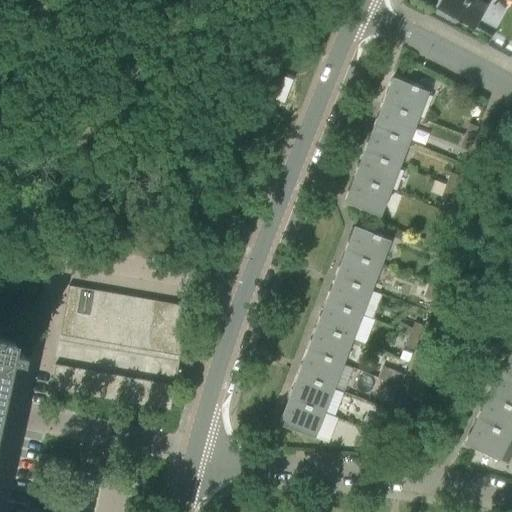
[(443,0),(439,8),(473,27),(488,0),(443,0)]
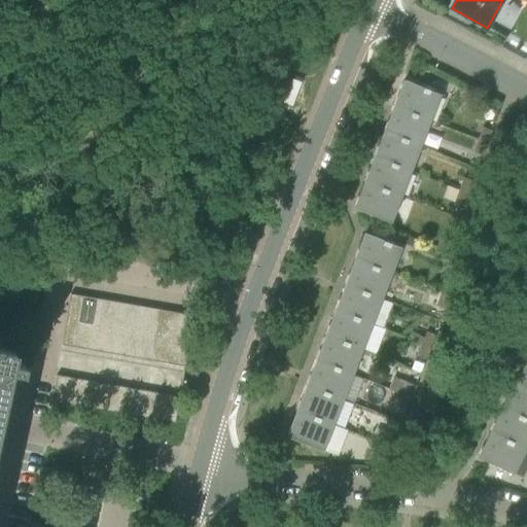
[(394,106),(429,119),(440,95),(403,80),(403,82),(405,82),(395,106),(394,106)]
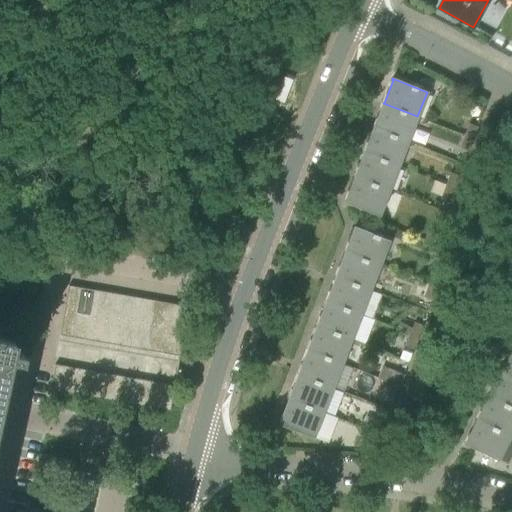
[(408,141),(417,116),(383,103),(383,104),(384,104),(374,127),(374,128),(408,141)]
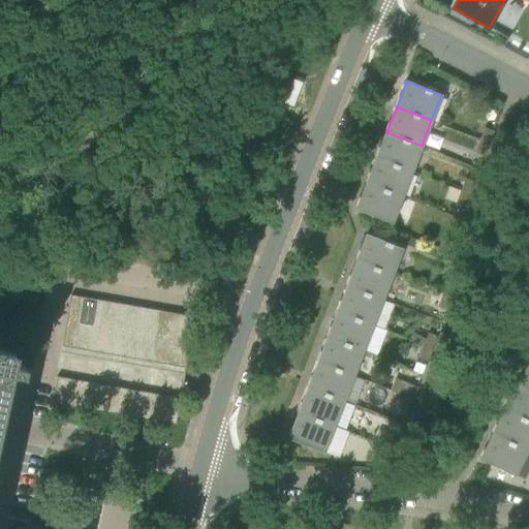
[(489,143),(493,131),(485,127),(480,139),(489,143)]
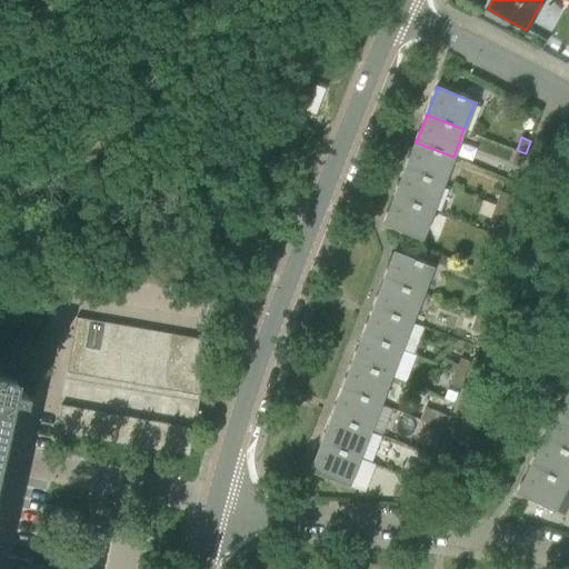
[(442,183),(453,157),(416,142),(415,142),(416,143),(406,169),(405,169),(442,183)]
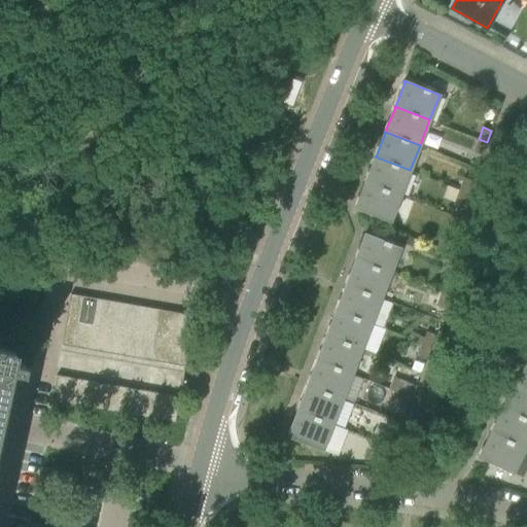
[(487,142),(479,139),(473,151),(482,154),(487,142)]
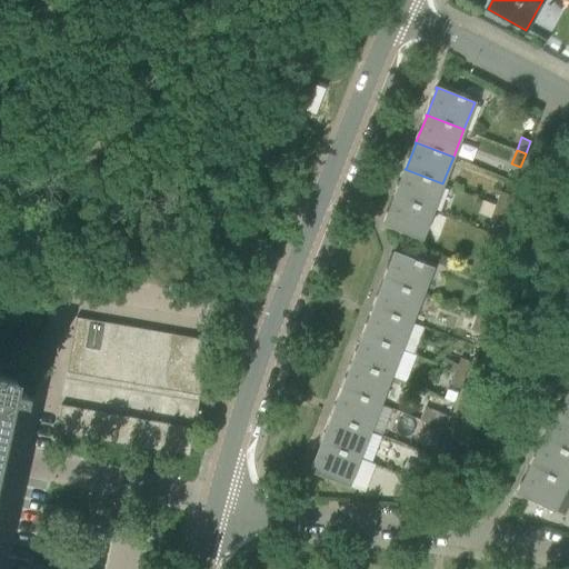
[(405,170),(406,170),(396,197),(395,196),(395,197),(432,211),(442,183),(405,169),(405,170)]
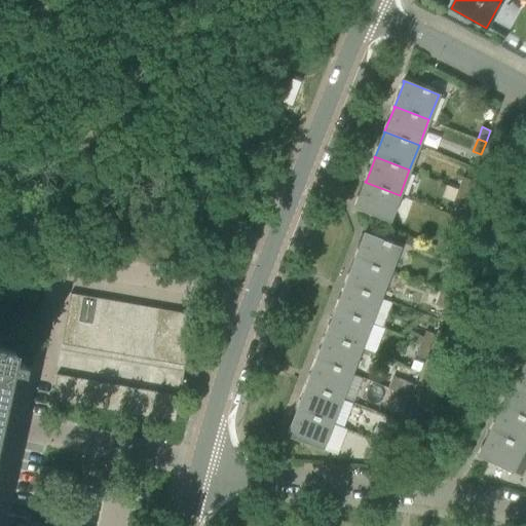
[(466,192),(472,181),(463,177),(458,189),(466,192)]
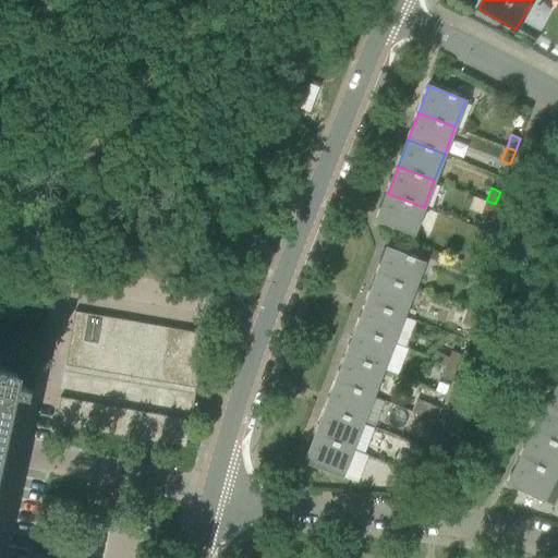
[(377,218),(376,220),(414,233),(424,207),(387,193),(386,193),(387,194),(377,219),(377,218)]
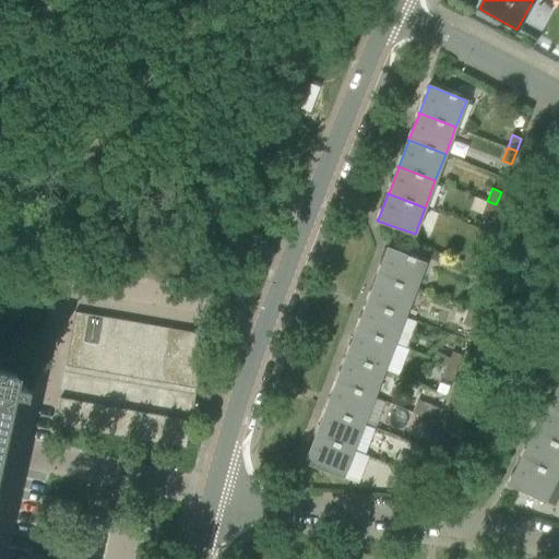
[(496,204),(487,201),(483,214),(491,217),(496,204)]
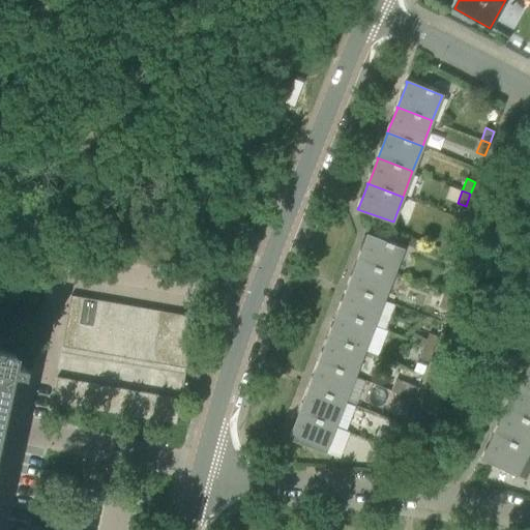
[(357,261),(396,276),(407,249),(367,235),(366,236),(367,237),(358,260),(357,260),(357,261)]
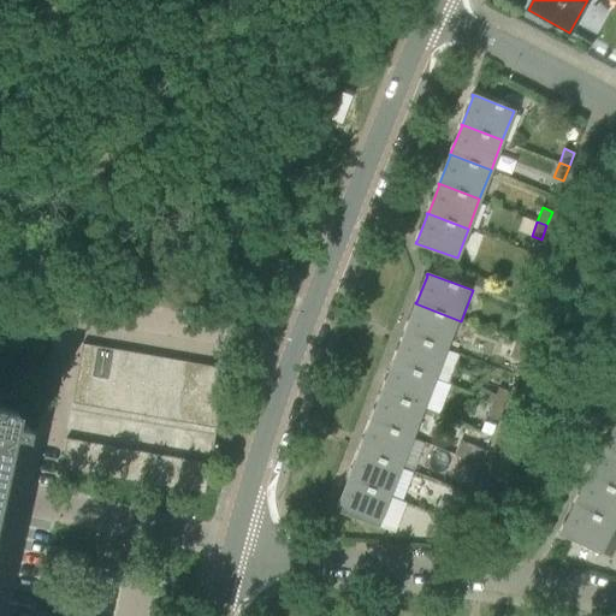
[(486,290),(490,280),(477,276),(473,285),(486,290)]
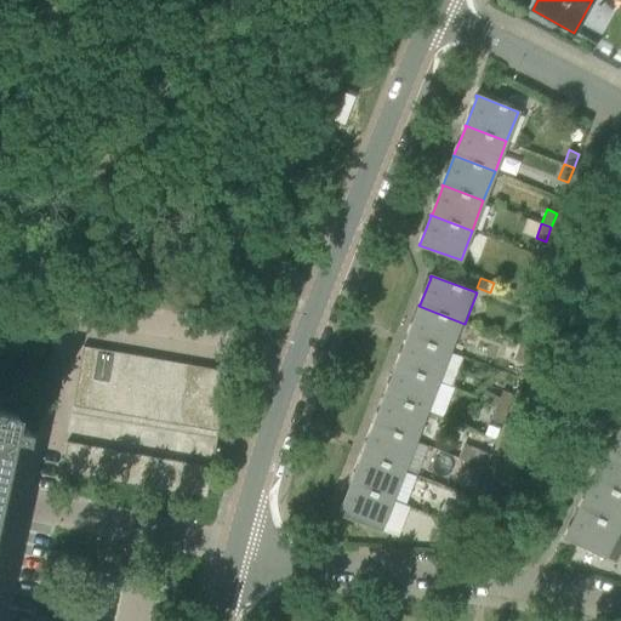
[(514,294),(524,298),(529,284),(519,280),(514,294)]
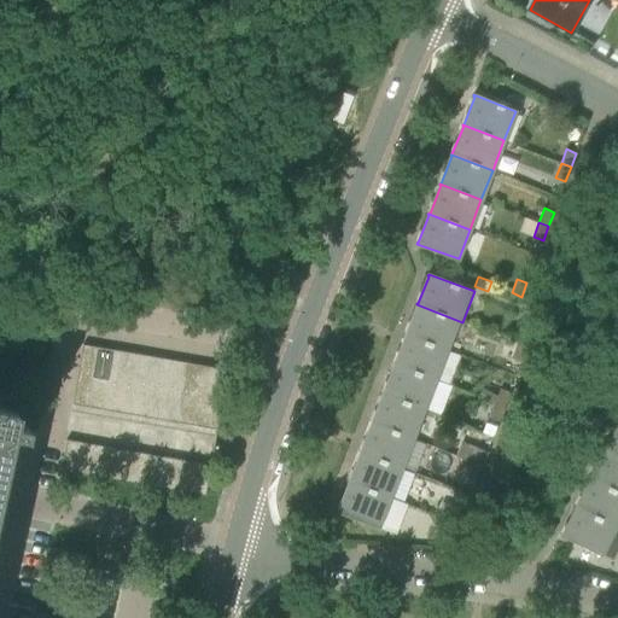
[(39,308),(24,304),(23,314),(36,316),(39,308)]
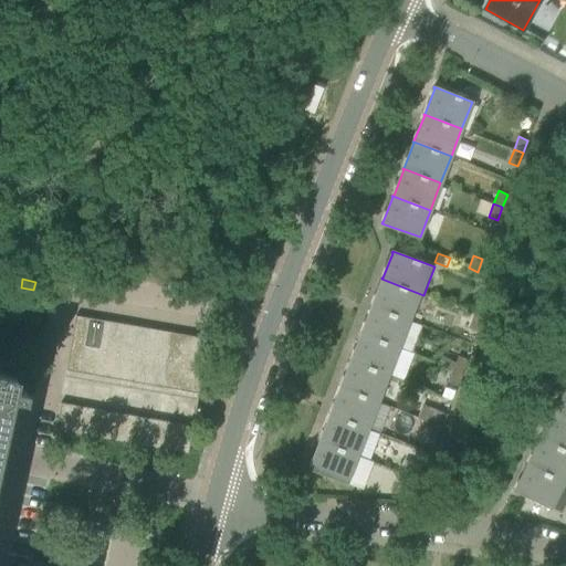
[(371,305),(413,322),(423,295),(381,279),(381,280),(383,280),(373,305),(371,305)]
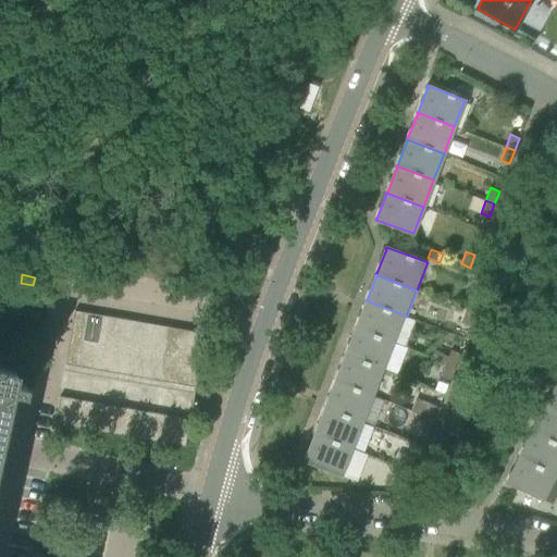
[(475,313),(481,300),(471,297),(467,310),(475,313)]
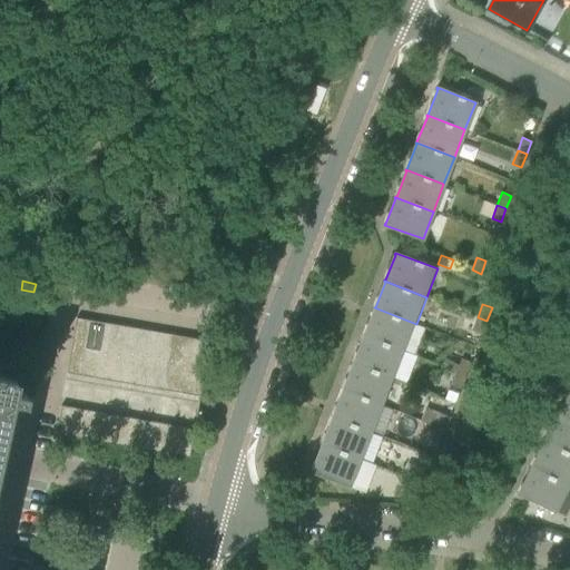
[(363,335),(405,351),(416,324),(374,307),(374,308),(364,334),(363,335)]
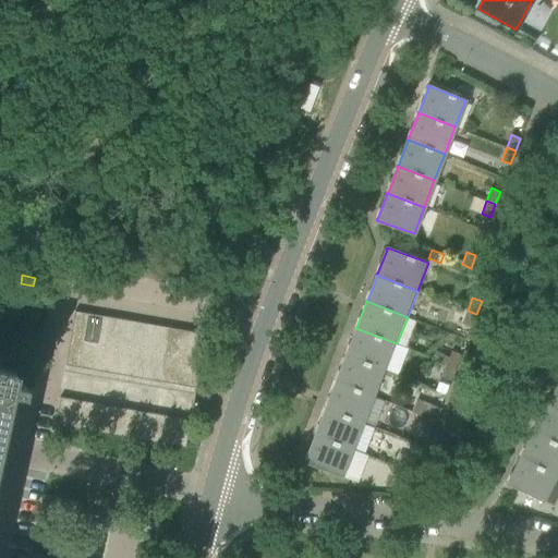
[(88,313),(75,311),(71,338),(84,340),(88,313)]
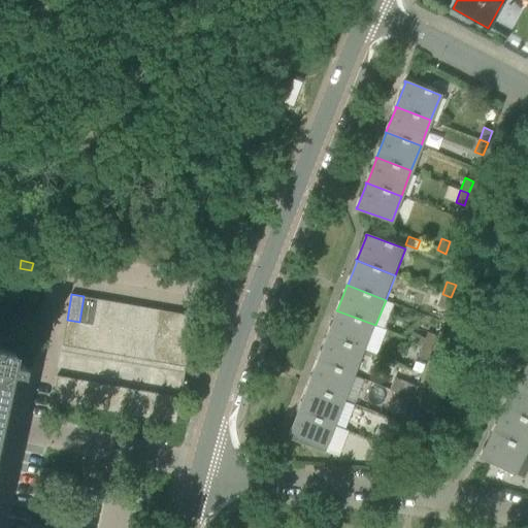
[(451,297),(442,294),(437,306),(447,309),(451,297)]
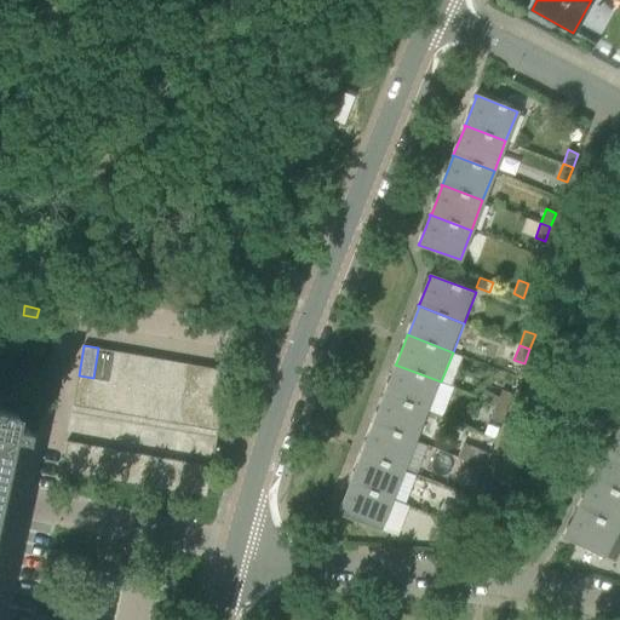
[(113,350),(98,348),(93,378),(108,380),(113,350)]
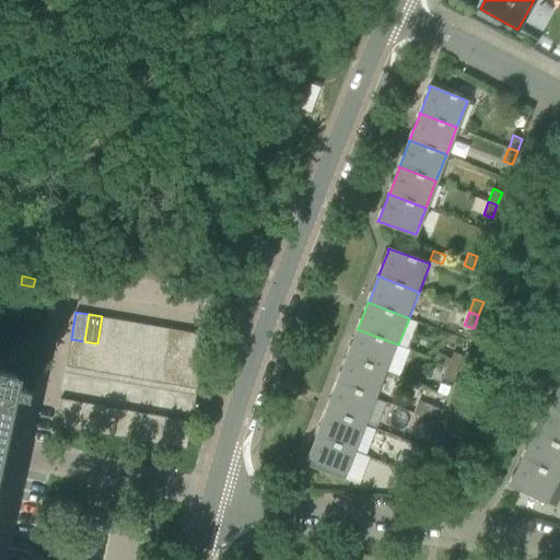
[(115,319),(102,316),(97,343),(111,346),(115,319)]
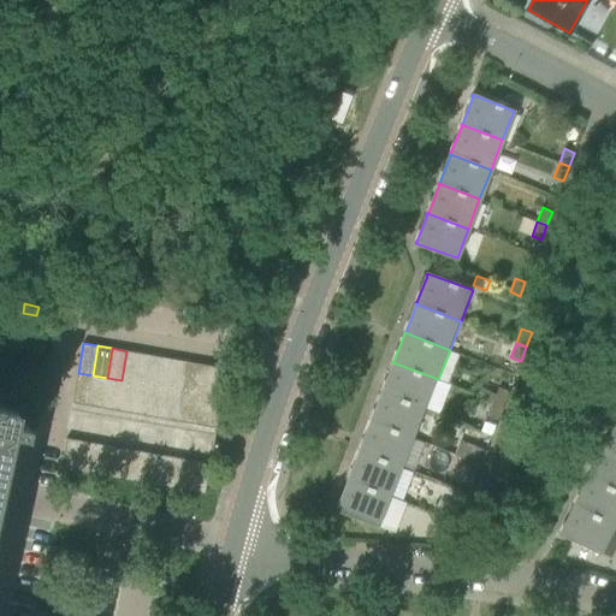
[(141,354),(126,351),(122,380),(136,383),(141,354)]
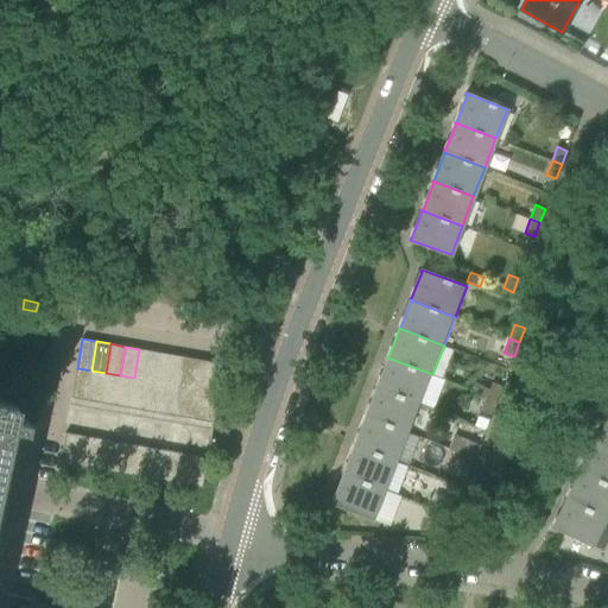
[(153,352),(139,349),(134,378),(149,380),(153,352)]
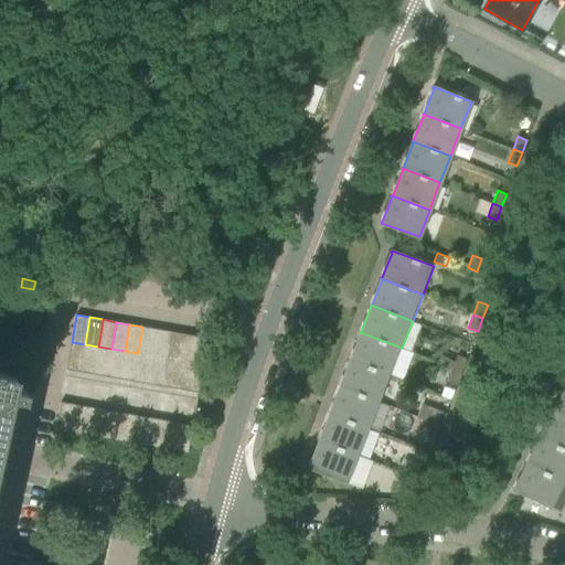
[(156,329),(142,327),(138,353),(151,355),(156,329)]
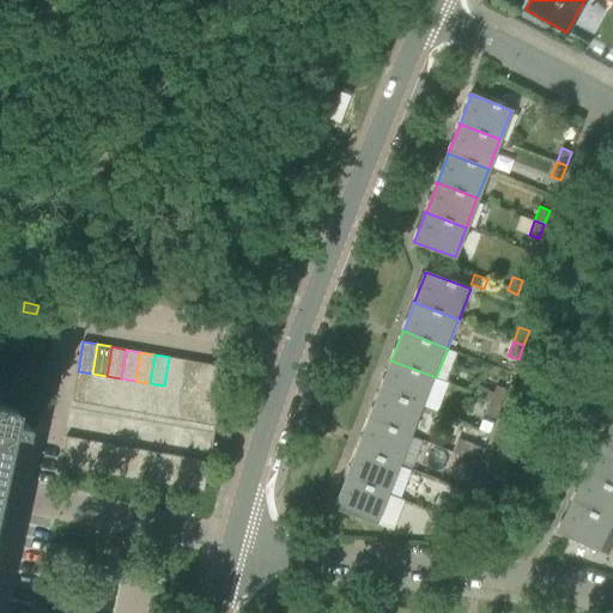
[(183,359),(169,357),(164,386),(178,388),(183,359)]
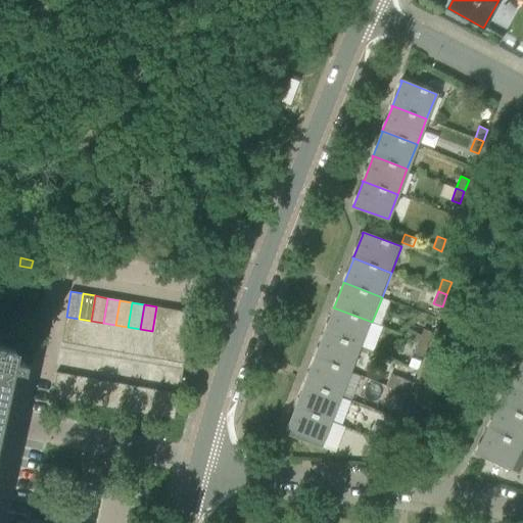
[(169,308),(156,306),(152,331),(163,333),(169,308)]
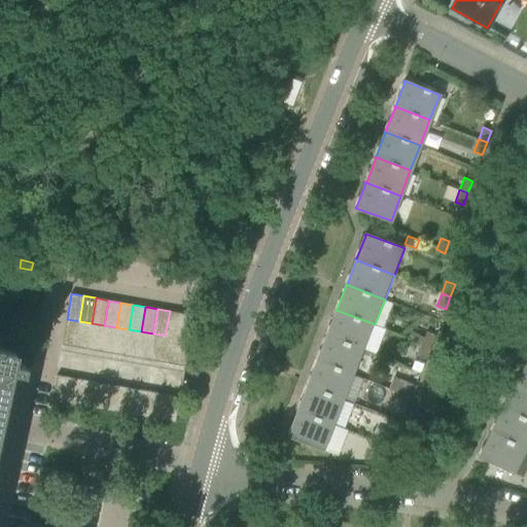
[(365,350),(375,324),(336,310),(337,311),(327,335),(326,335),(365,350)]
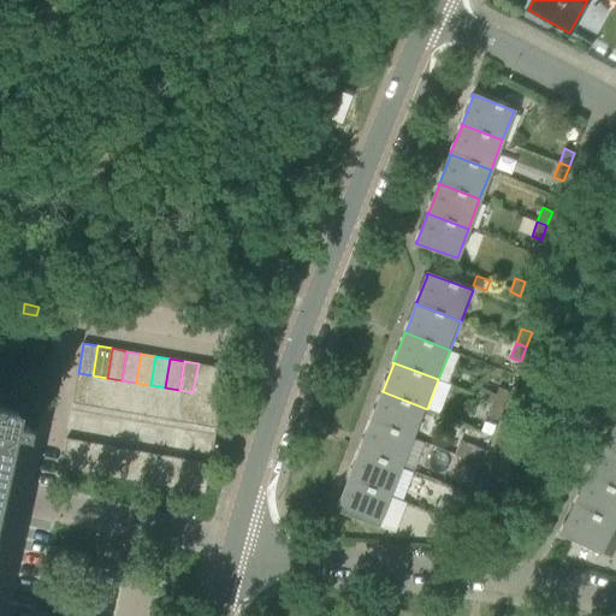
[(213,366),(199,363),(193,392),(207,396),(213,366)]
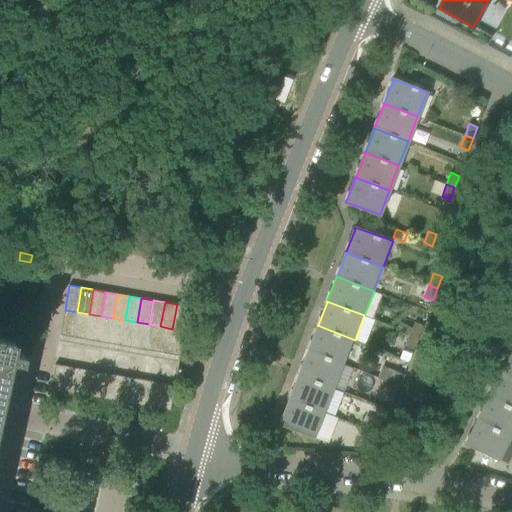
[(184,331),(189,306),(177,304),(172,329),(184,331)]
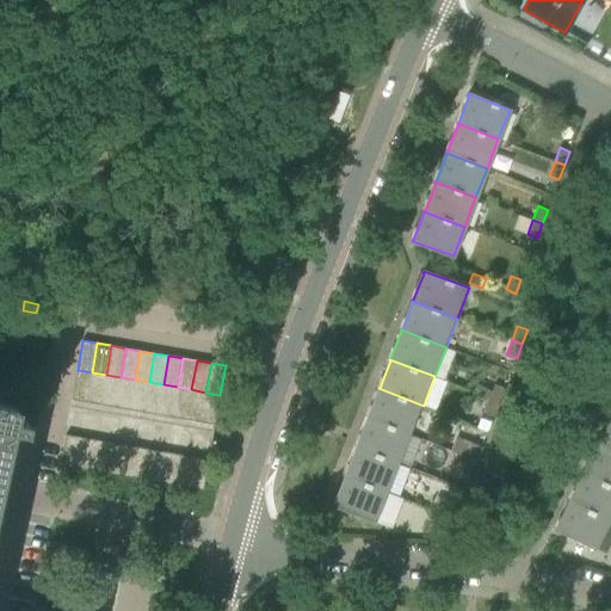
[(78,370),(73,399),(73,400),(86,402),(92,372),(78,370)]
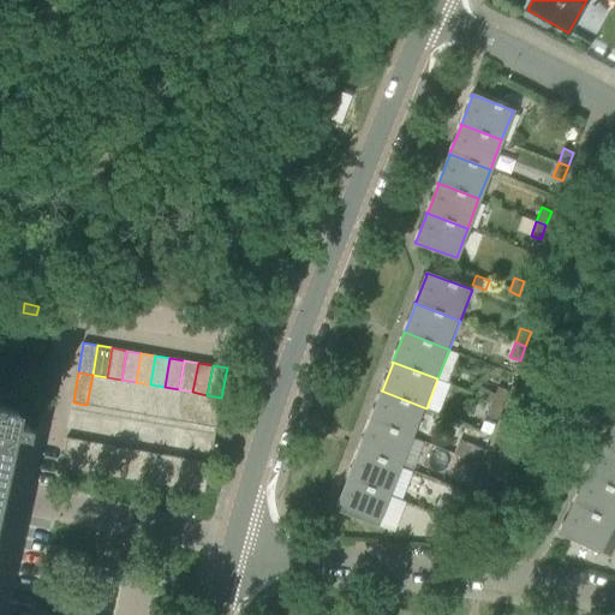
[(87,405),(101,407),(107,377),(93,375),(87,405)]
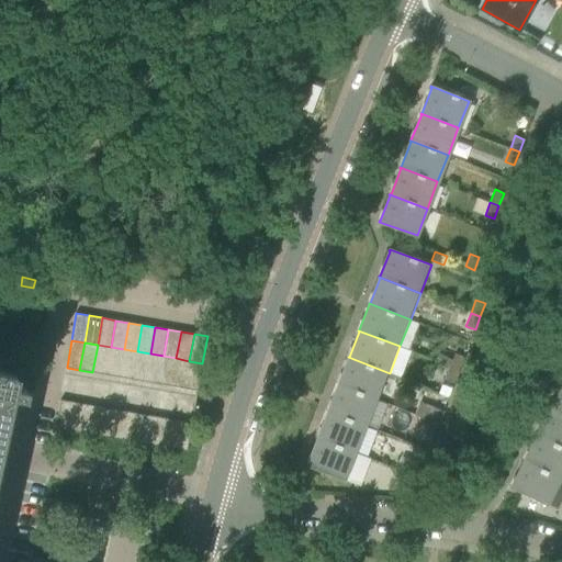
[(92,372),(105,374),(111,347),(98,345),(92,372)]
